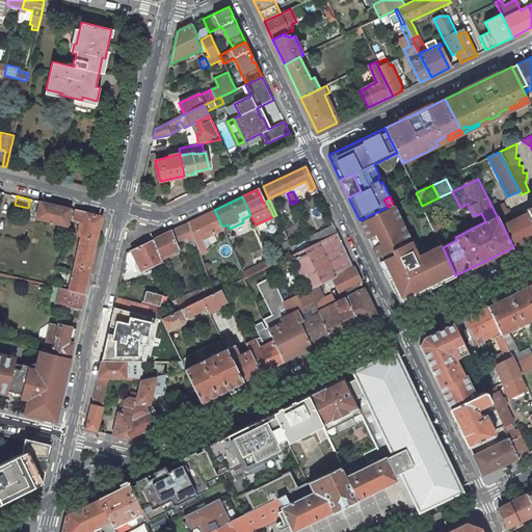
[(36,218),(67,225),(71,209),(41,202),(36,218)]
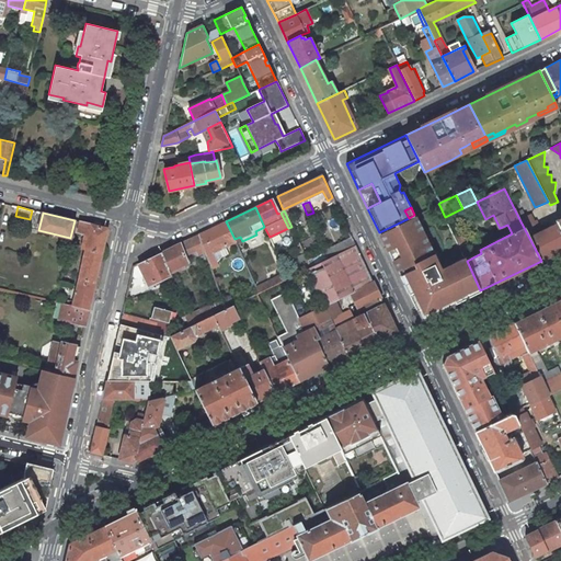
[(533,213),(519,219),(541,261),(560,250),(560,231),(558,224),(537,233),(535,230),(539,228),(541,226),(538,219),(536,220),(533,213)]
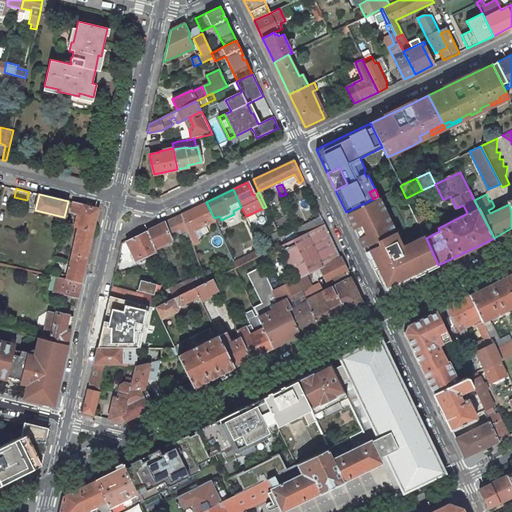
[(380,282),(394,287),(438,265),(426,238),(424,235),(423,235),(402,246),(379,197),(378,196),(373,199),(346,212),(351,223),(354,228),(358,226),(362,234),(358,236),(380,282)]
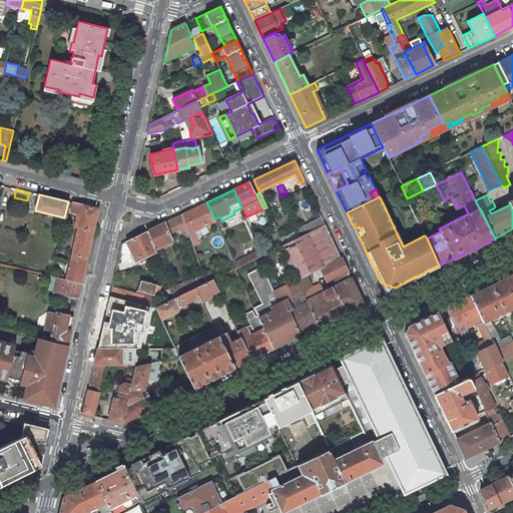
[(81,215),(66,280),(81,284),(85,267),(98,209),(72,202),(70,212),(81,215)]
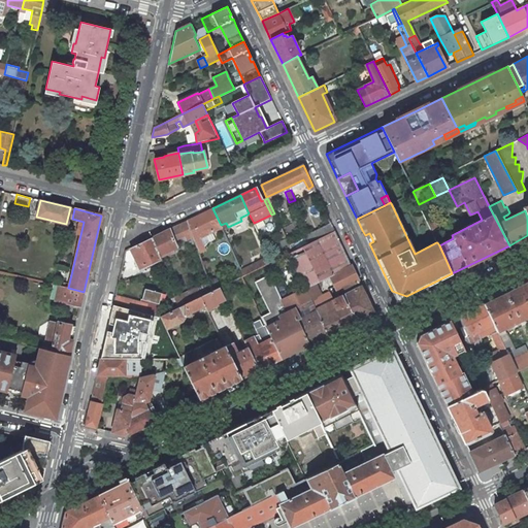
[(212,208),(187,221),(191,230),(196,244),(199,253),(205,251),(203,246),(209,241),(216,238),(212,232),(222,227),(221,225),(212,208)]
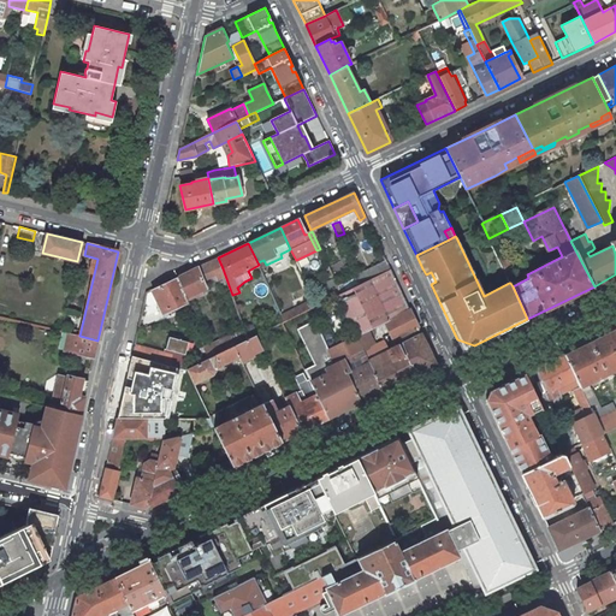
[(507,255),(499,259),(505,272),(513,268),(507,255)]
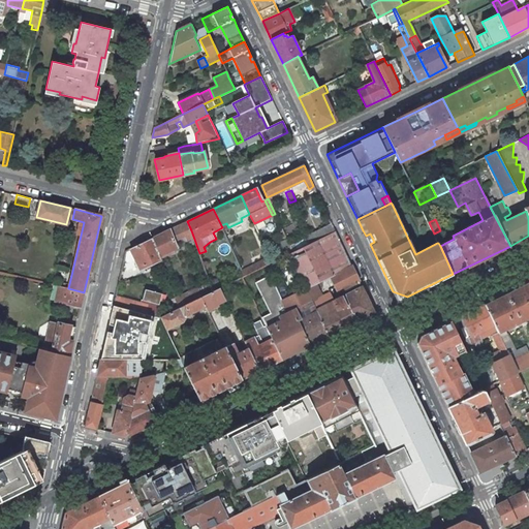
[(184,235),(191,230),(187,221),(180,224),(184,235)]
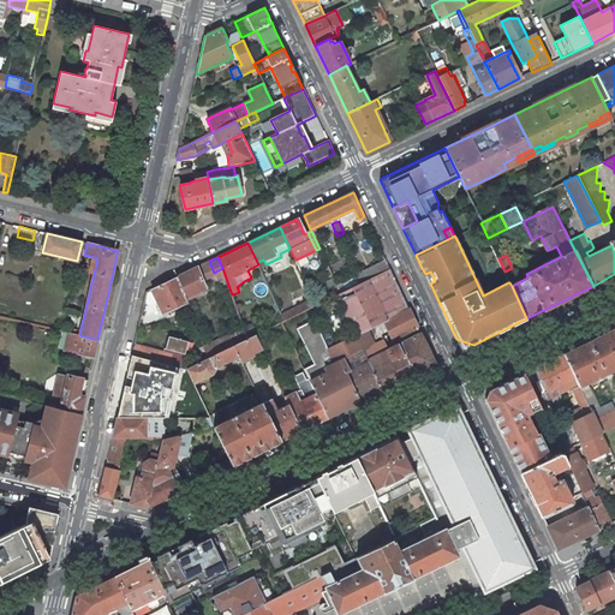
[(384,260),(356,274),(357,276),(360,284),(389,268),(384,260)]
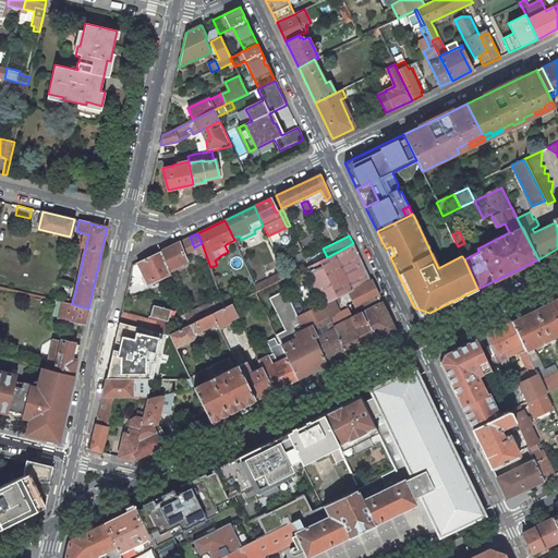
[(186,261),(179,242),(160,251),(168,269),(186,261)]
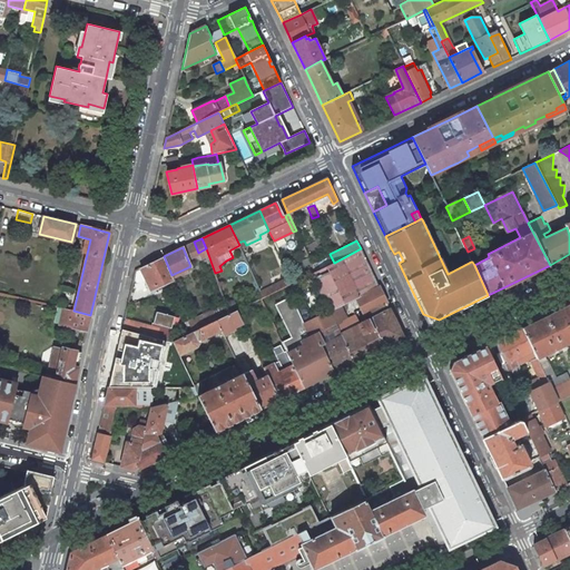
[(334,263),(315,272),(311,274),(330,312),(341,306),(356,298),(380,287),(361,248),(334,263)]
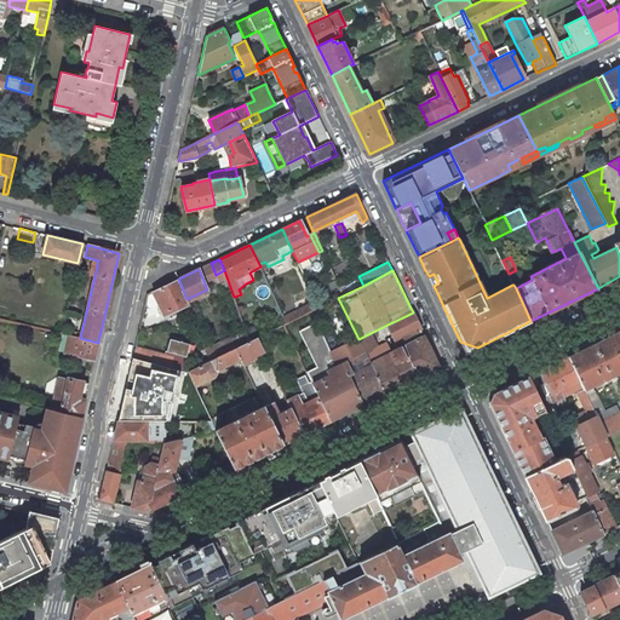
[(178,279),(153,292),(147,294),(144,306),(153,308),(159,305),(164,314),(188,302),(187,299),(178,279)]
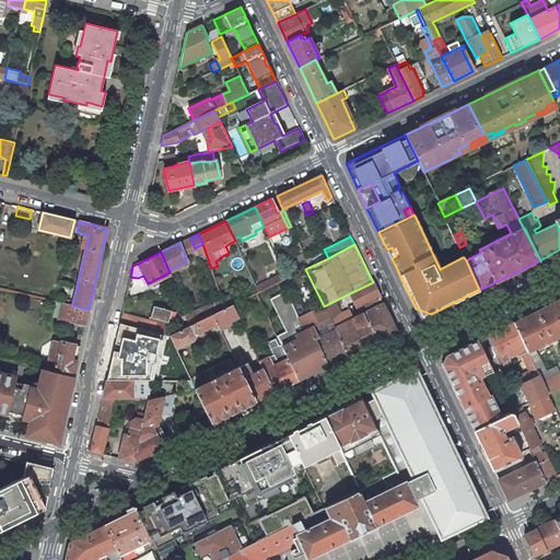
[(301,266),(286,273),(288,278),(305,269),(310,267),(306,260),(304,254),(296,257),(301,266)]
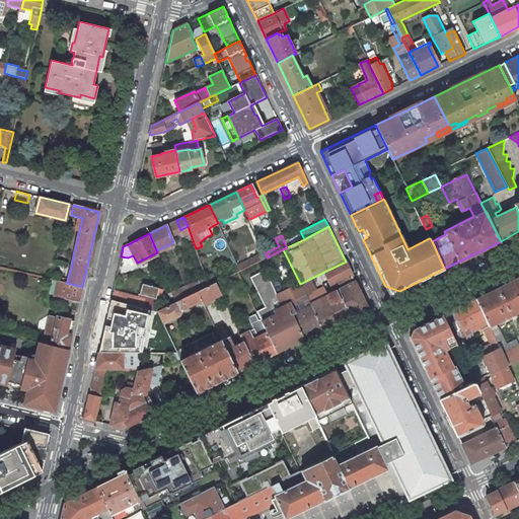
[(265,252),(236,266),(239,271),(267,257),(265,253),(265,252)]
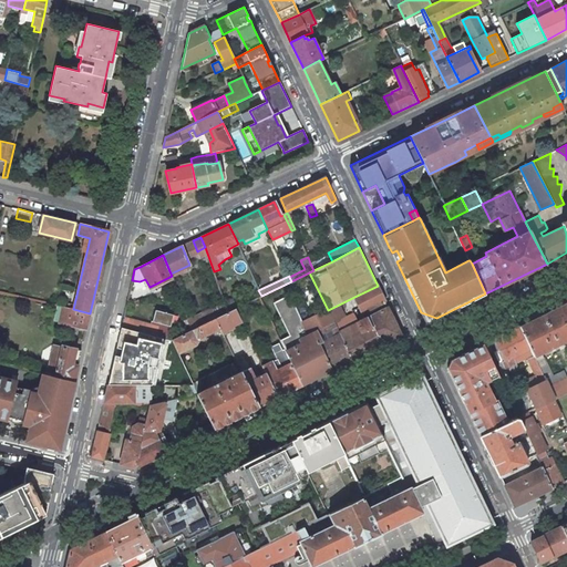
[(346,318),(339,305),(328,310),(353,360),(401,336),(388,307),(385,301),(378,286),(354,297),(363,316),(374,310),(375,313),(358,322),(353,313),(346,318)]
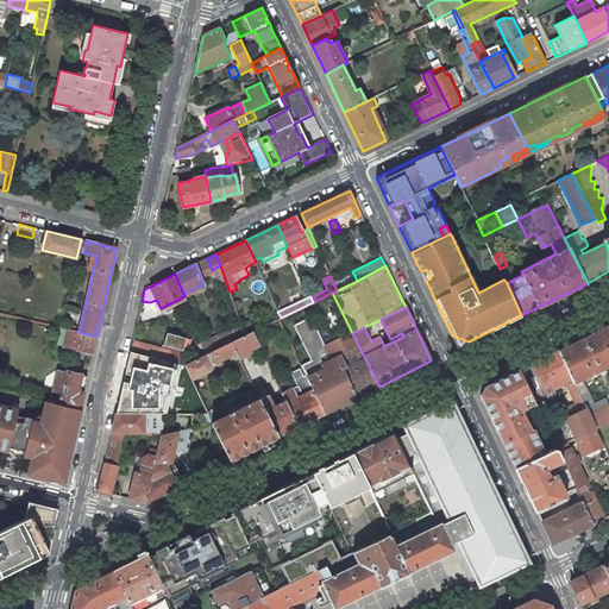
[(306,375),(315,393),(325,413),(357,397),(380,387),(352,333),(336,340),(326,345),(318,327),(312,316),(294,325),(312,360),(301,365),(306,375)]
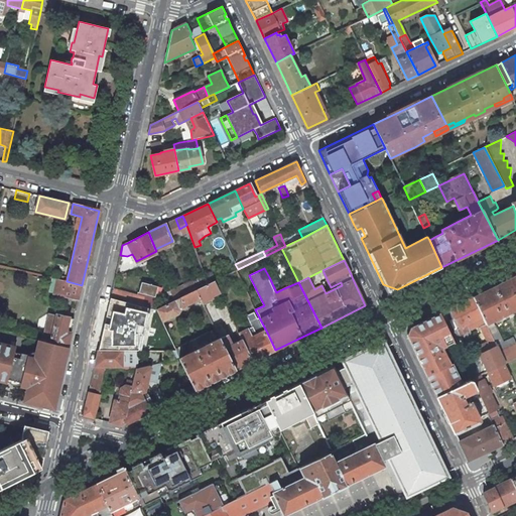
[(212,272),(205,275),(208,284),(214,281),(216,280),(212,272)]
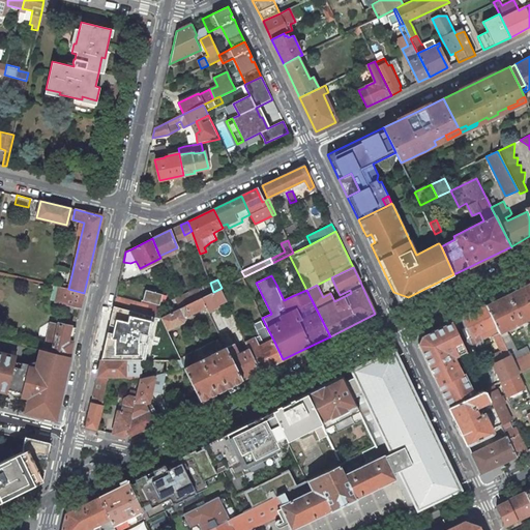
[(529,282),(486,304),(496,325),(499,332),(506,329),(529,317),(529,282)]
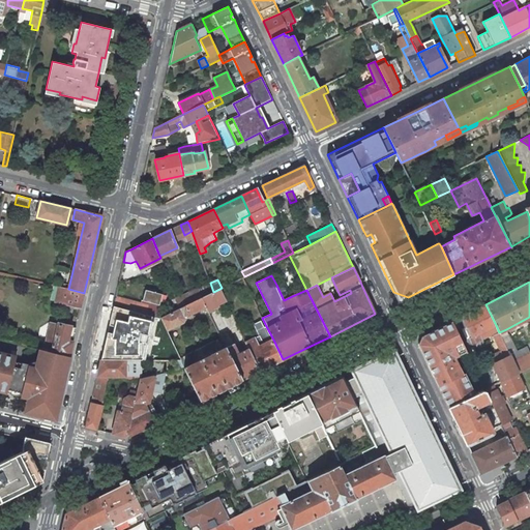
[(55,302),(81,308),(84,293),(68,289),(58,286),(55,302)]
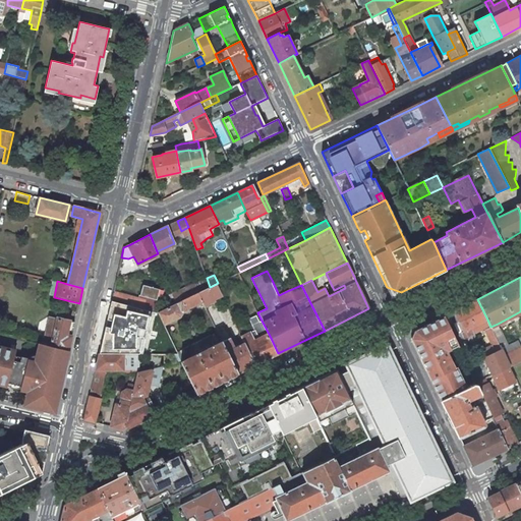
[(194,284),(173,294),(176,303),(198,293),(198,292),(194,284)]
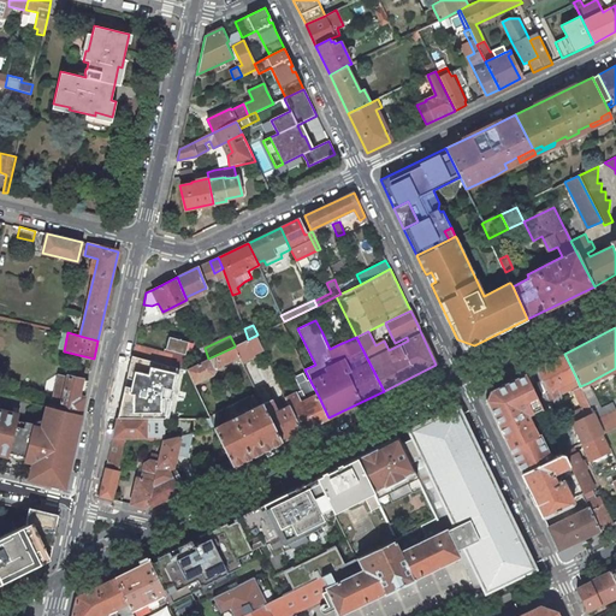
[(241,360),(262,349),(255,336),(248,339),(235,345),(235,347),(240,356),(241,360)]
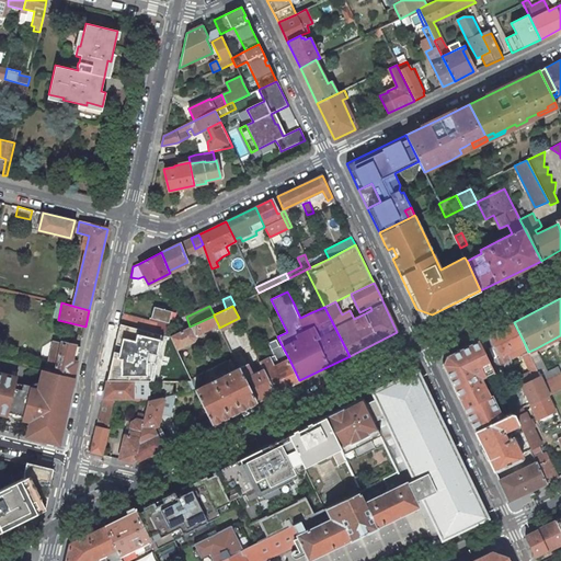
[(151,317),(150,322),(122,315),(119,323),(167,335),(169,328),(168,327),(171,311),(153,307),(151,317)]
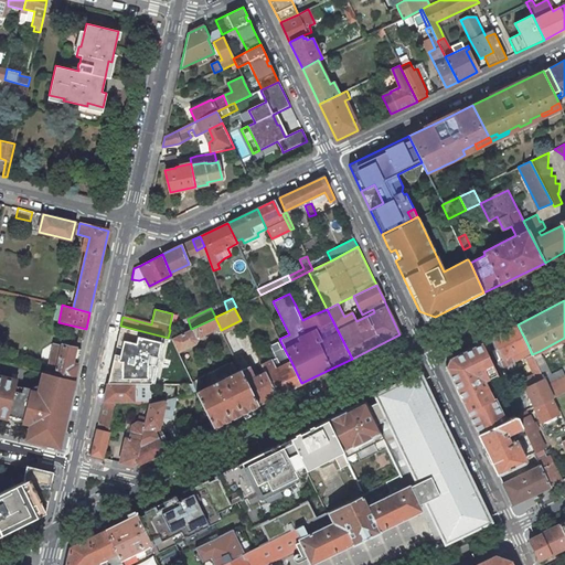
[(196,338),(220,327),(215,318),(191,329),(187,331),(172,339),(178,352),(195,343),(198,339),(196,338)]
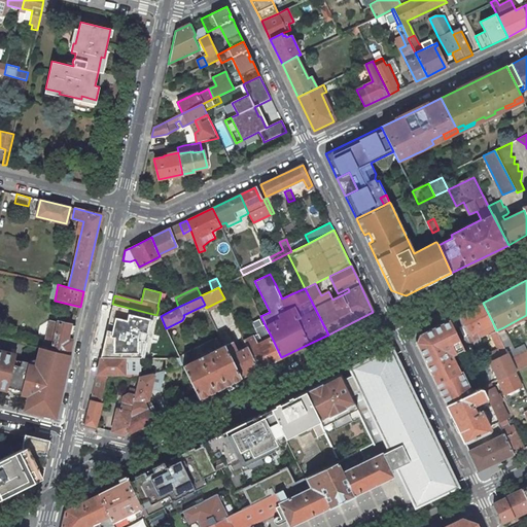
[(493,323),(483,303),(459,315),(468,335),(466,336),(469,342),(473,340),(480,352),(487,349),(481,337),(485,335),(482,328),(493,323)]
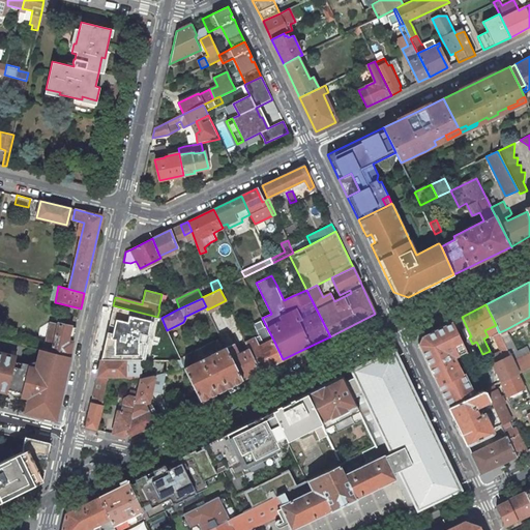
[(157,317),(113,305),(100,360),(142,360),(146,360),(147,354),(150,355),(153,345),(158,346),(160,339),(154,336),(158,321),(160,322),(162,318),(157,317)]
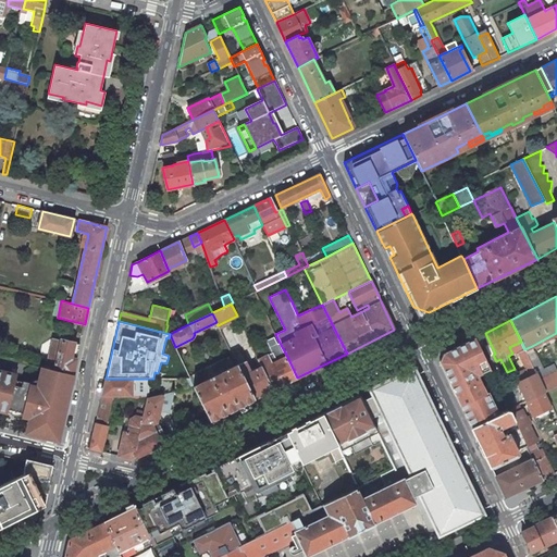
[(272,354),(258,360),(261,367),(273,390),(297,378),(288,359),(285,360),(277,344),(274,337),(267,341),(272,354)]
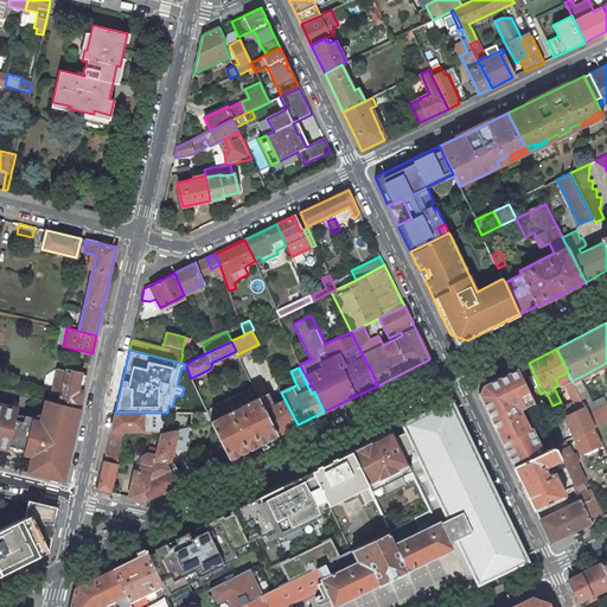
[(517,368),(485,384),(483,385),(479,394),(492,421),(496,429),(499,436),(526,423),(519,409),(534,402),(517,368)]
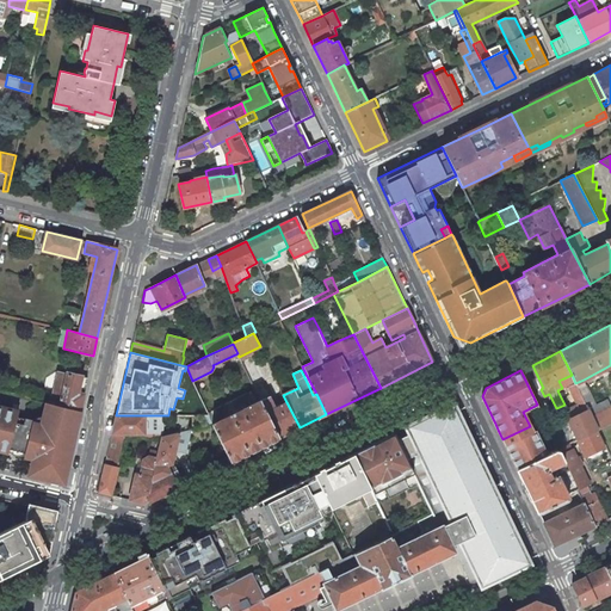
[(80,411),(87,377),(67,372),(59,371),(55,383),(54,388),(50,403),(80,411)]
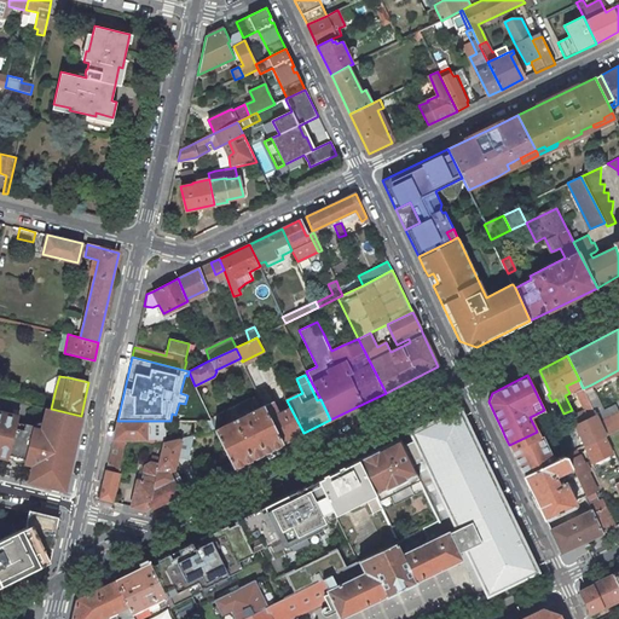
[(591,385),(583,388),(584,391),(606,435),(618,428),(618,406),(618,405),(605,411),(595,392),(591,385)]
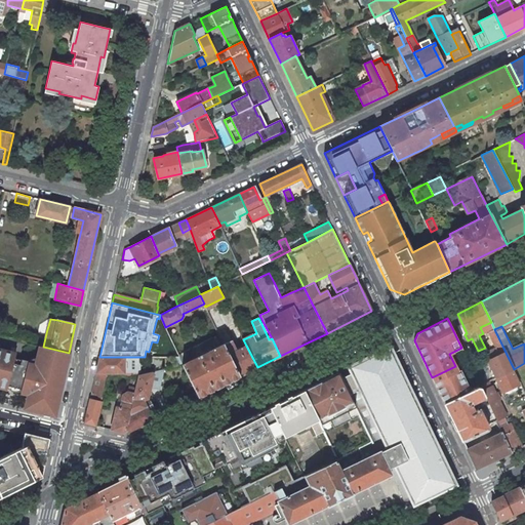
[(486,357),(495,377),(514,369),(495,331),(489,334),(499,355),(497,356),(495,353),(486,357)]
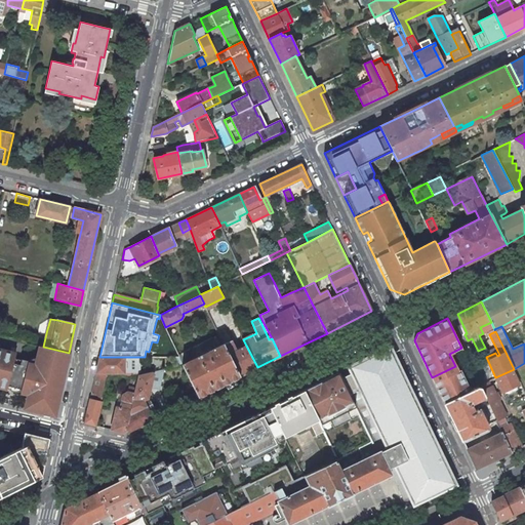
[(231,340),(224,344),(240,376),(257,367),(246,346),(236,351),(231,340)]
